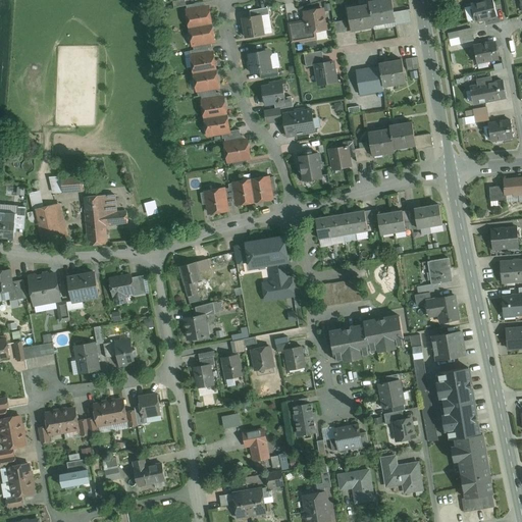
[(379,0),(370,2),(370,1),(369,2),(369,4),(370,4),(373,22),(385,20),(385,22),(395,21),(396,21),(394,12),(392,0),(379,0)]
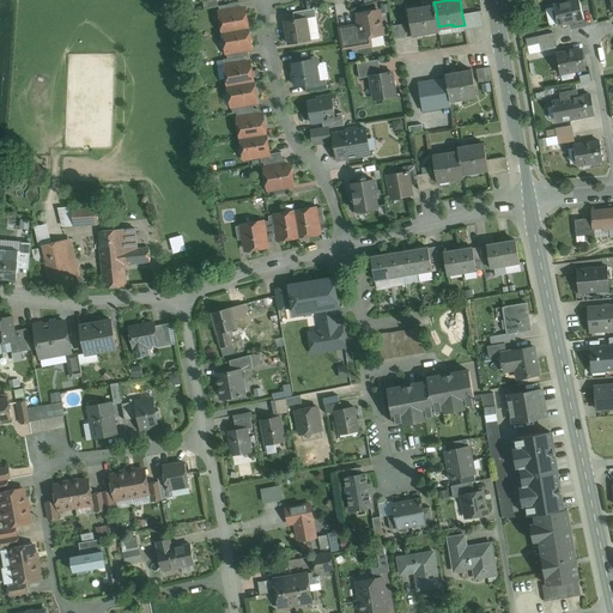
[(577,0),(572,0),(553,5),(557,24),(582,18),(577,0)]
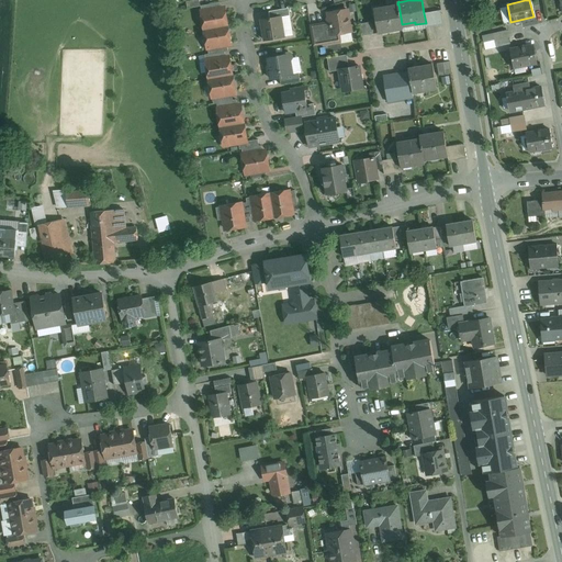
[(220,2),(201,6),(202,12),(221,9),(220,2)]
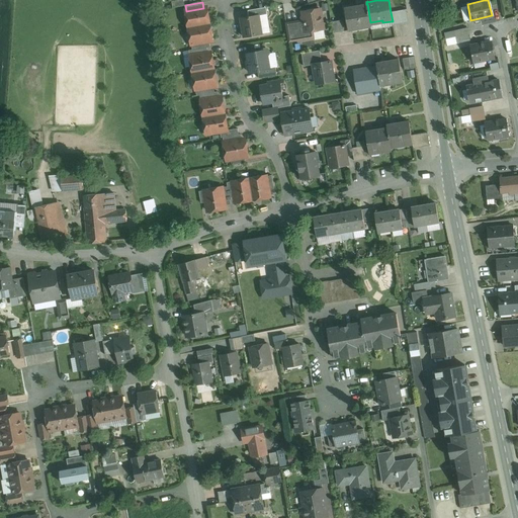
[(366,4),(346,8),(345,8),(349,30),(371,26),(370,22),(367,4),(366,4)]
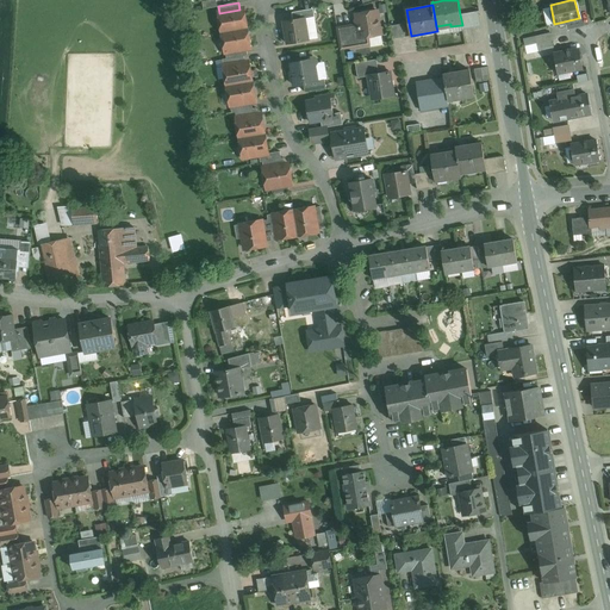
[(240,10),(219,13),(222,32),(247,27),(243,8),(240,10)]
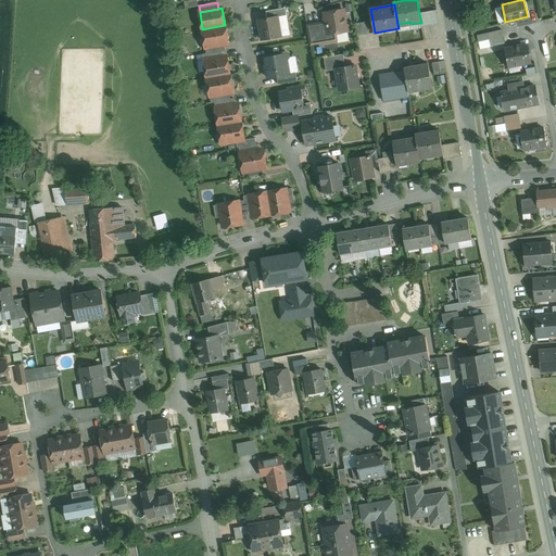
[(286,8),(266,11),(267,17),(278,16),(287,15),(286,8)]
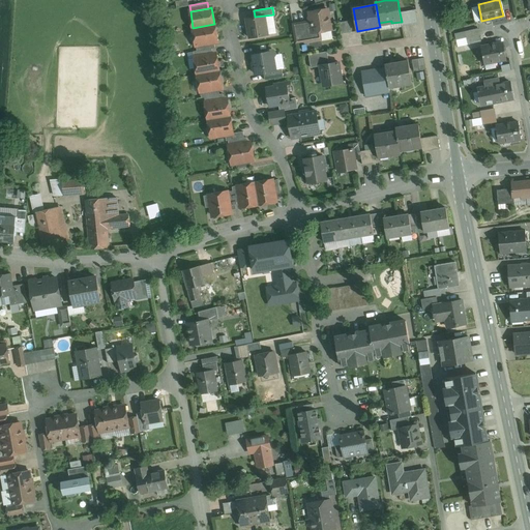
[(311,21),(294,24),(297,42),(321,38),(320,31),(331,30),(330,25),(332,22),(332,20),(329,18),(328,9),(310,12),(311,21)]
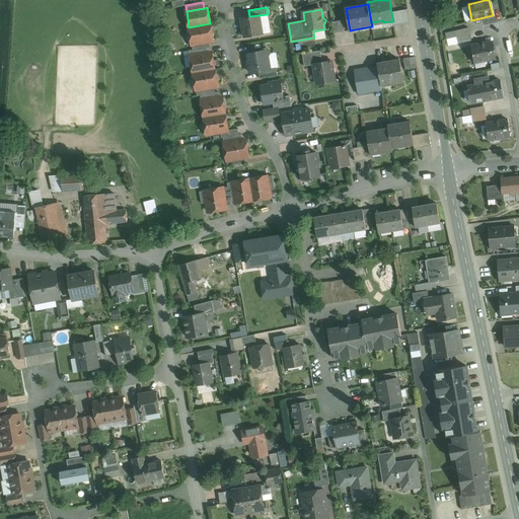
[(408,9),(391,12),(393,21),(392,21),(393,25),(410,22),(408,9)]
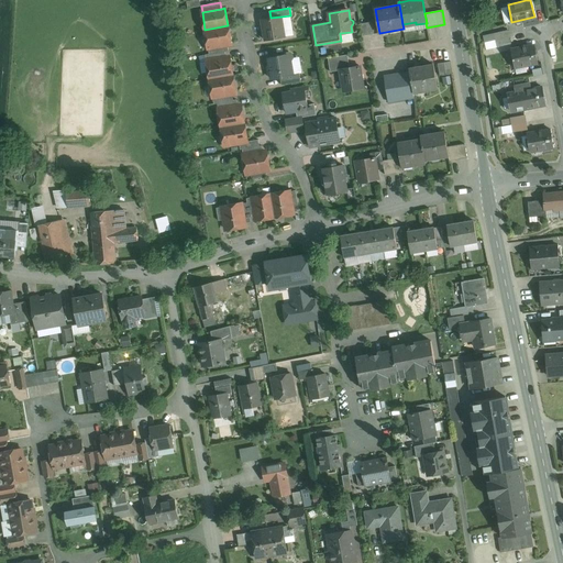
[(271,18),(262,20),(265,41),(285,37),(282,17),(271,18)]
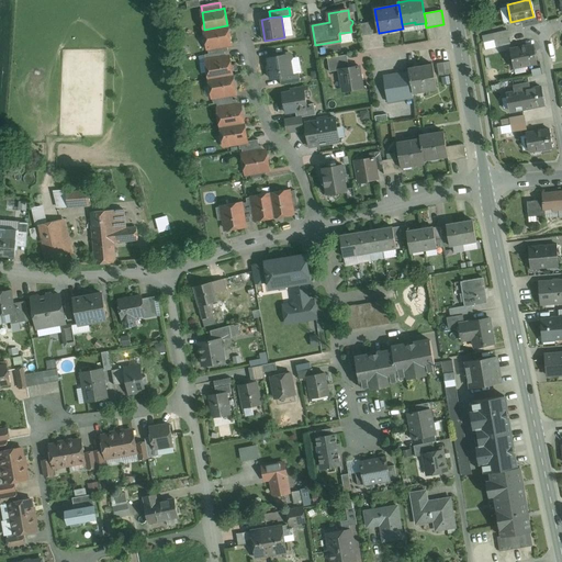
[(371,22),(359,24),(361,36),(373,34),(371,22)]
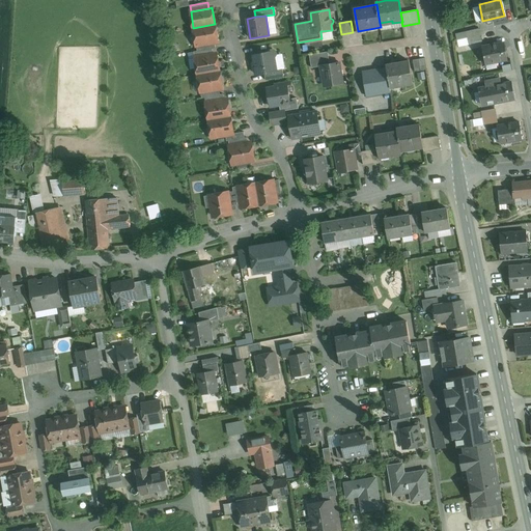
[(392,21),(380,23),(381,27),(381,30),(382,30),(393,28),(392,23),(392,21)]
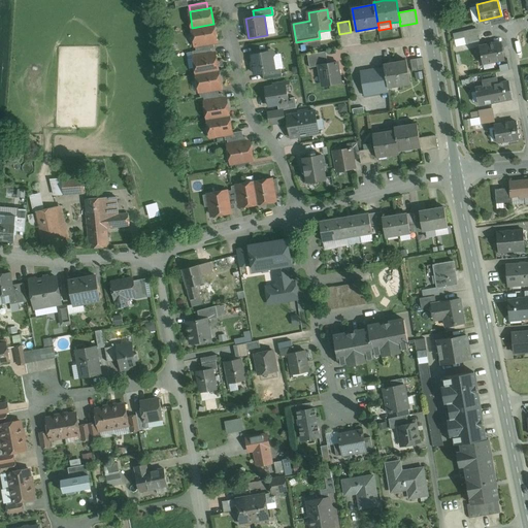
[(213,24),(192,28),(195,44),(213,41),(217,41),(213,24)]
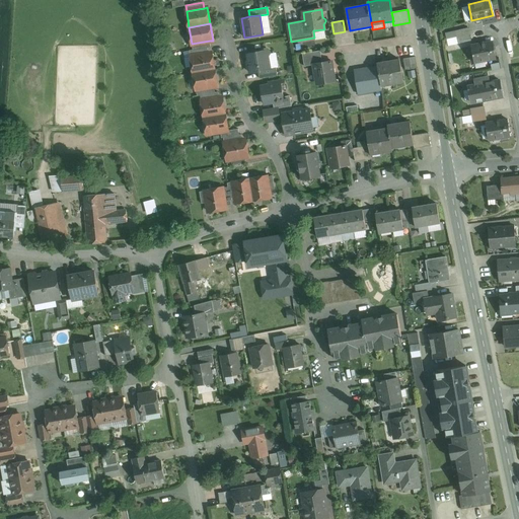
[(468,27),(455,31),(456,38),(470,33),(468,27)]
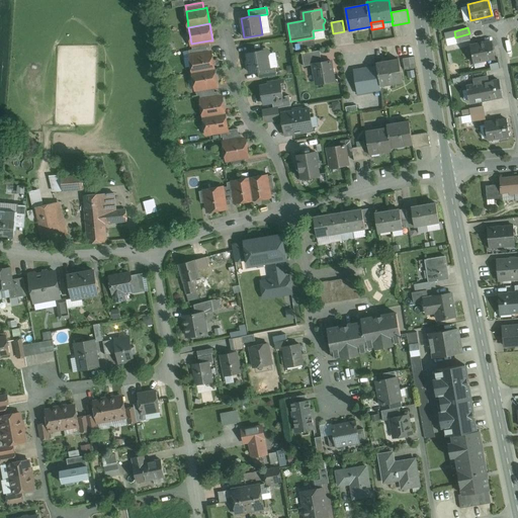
[(469,33),(455,37),(457,44),(470,40),(469,33)]
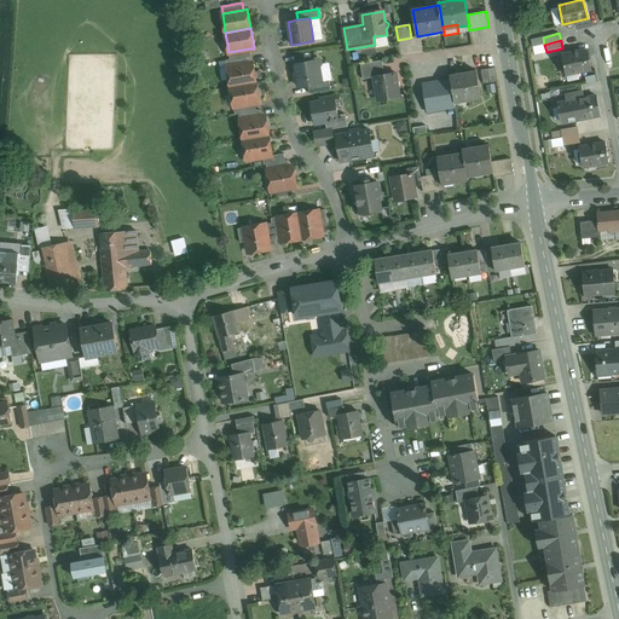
[(250,48),(229,52),(230,59),(248,57),(252,56),(250,48)]
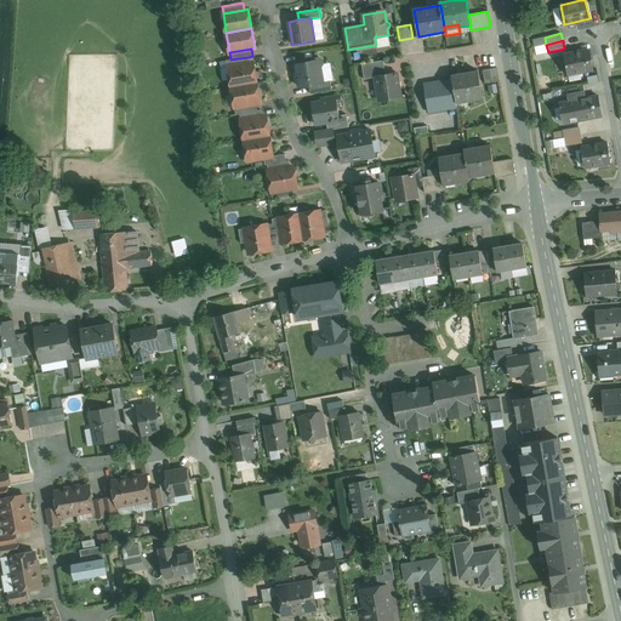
[(588,50),(563,53),(567,74),(592,69),(588,50)]
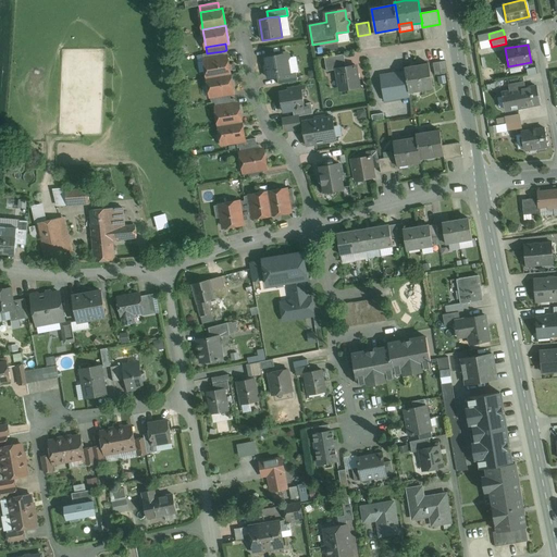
[(223,51),(207,53),(203,53),(205,61),(224,57),(223,51)]
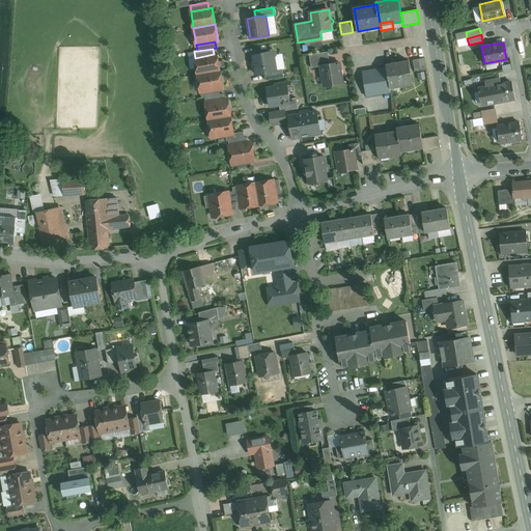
[(273,50),(270,50),(268,52),(253,55),(256,74),(264,73),(277,71),(273,55),(276,55),(275,52),(273,50)]
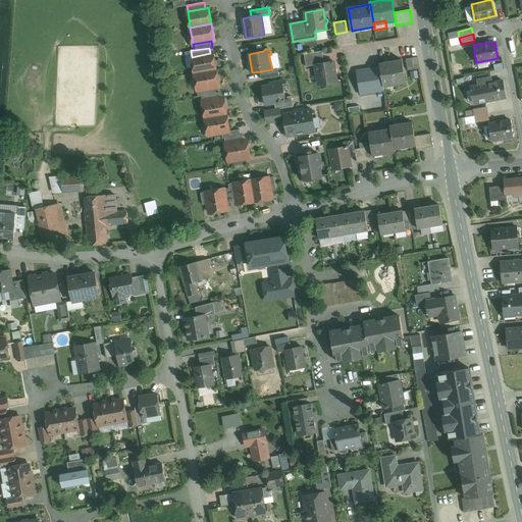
[(322,51),(304,54),(306,67),(315,65),(315,64),(324,62),(322,51)]
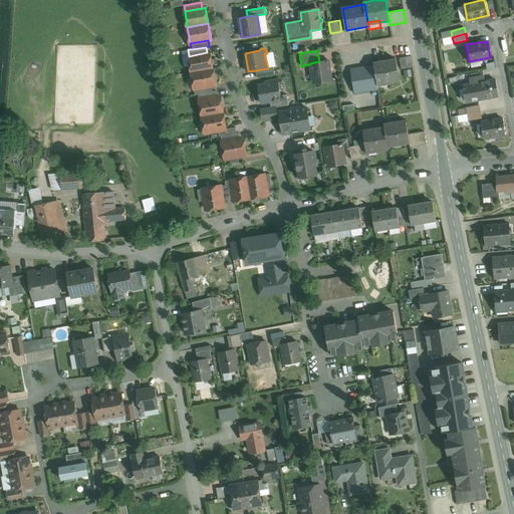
[(207,52),(189,56),(192,72),(213,68),(210,52),(207,52)]
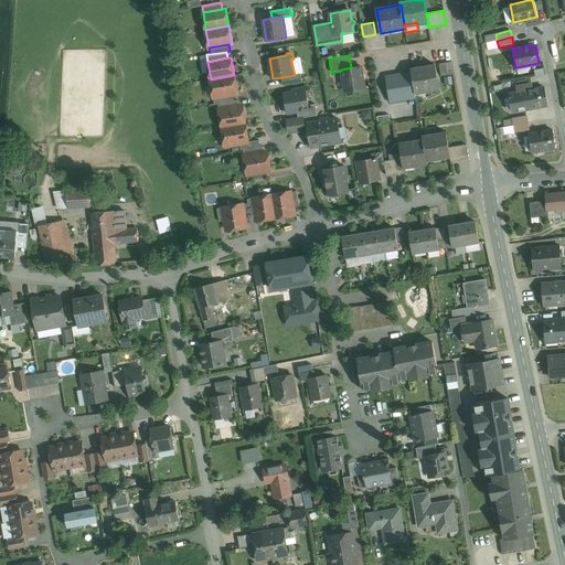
[(452,62),(439,64),(441,76),(455,74),(452,62)]
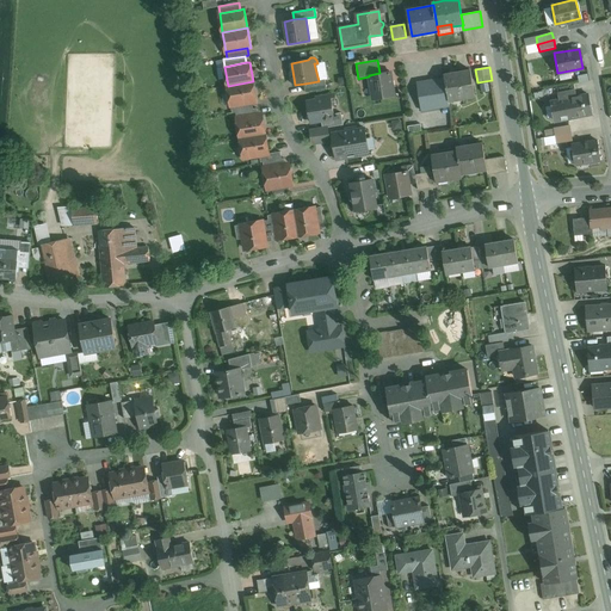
[(469,71),(445,74),(444,74),(445,76),(449,98),(463,96),(463,99),(475,97),(470,69),(469,71)]
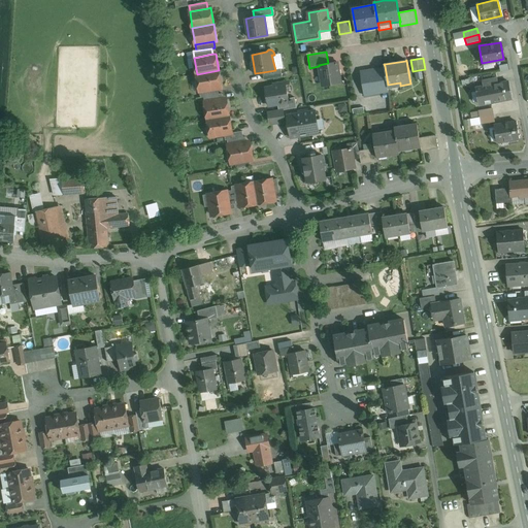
[(328,63),(319,65),(319,66),(322,85),(326,84),(329,86),(332,85),(334,83),(340,81),(337,62),(328,63)]
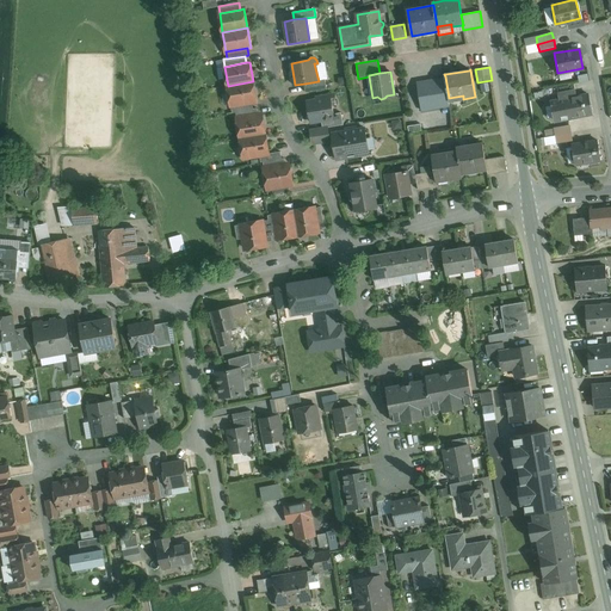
[(449,98),(445,76),(417,81),(421,112),(450,107),(449,98)]
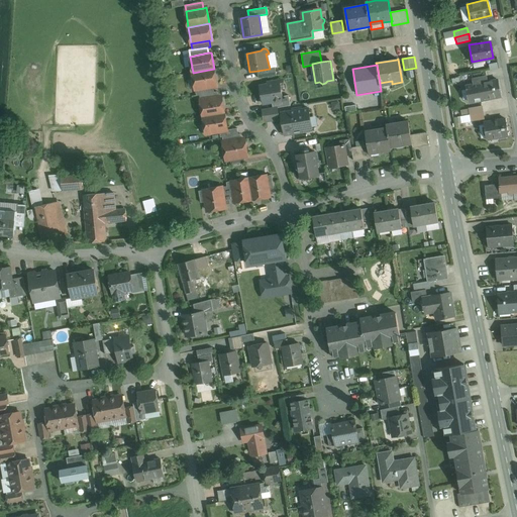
[(270,69),(257,71),(259,78),(277,75),(275,68),(270,69)]
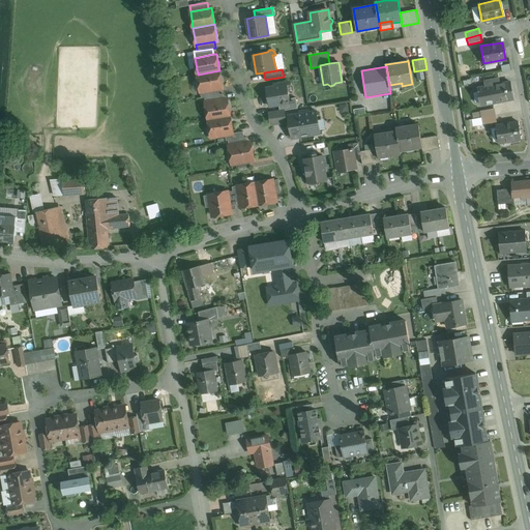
[(219,70),(198,75),(201,91),(218,88),(222,88),(219,70)]
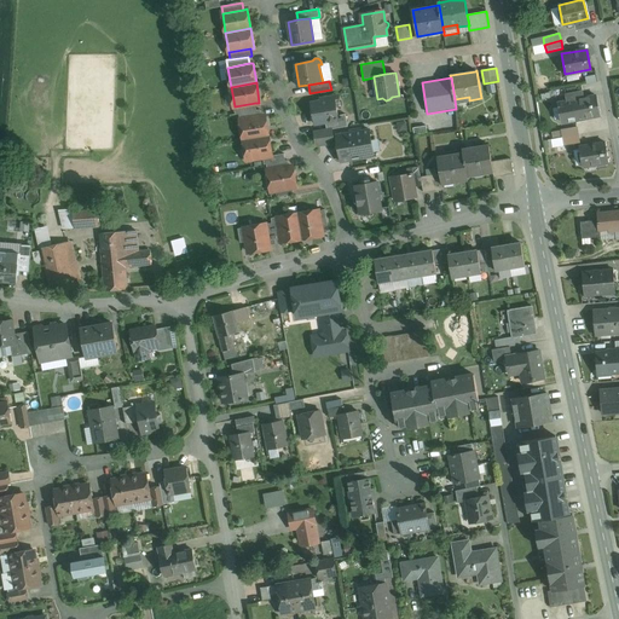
[(485,85),(487,93),(496,91),(493,82),(485,85)]
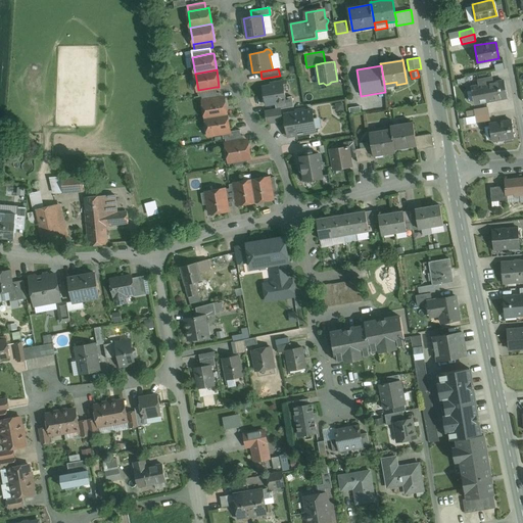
[(504,81),(489,84),(488,79),(480,80),(481,85),(472,87),(475,104),(508,97),(504,81)]
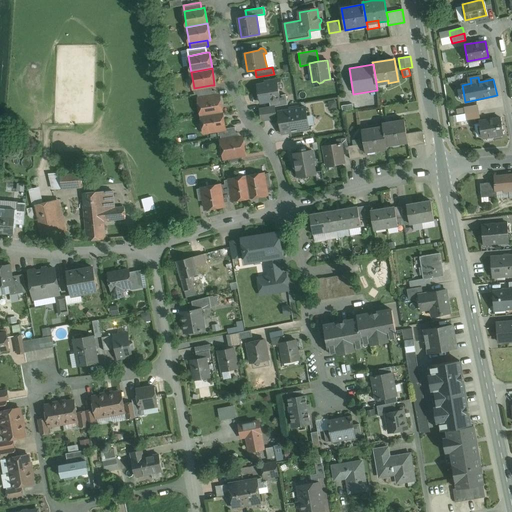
[(269,81),(266,82),(265,84),(257,85),(260,103),(269,101),(280,99),(279,95),(277,82),(272,83),(269,81)]
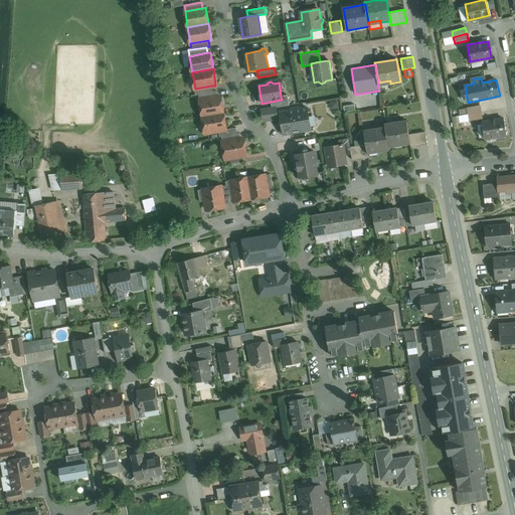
[(212,86),(195,89),(196,95),(199,95),(199,94),(213,92),(212,86)]
